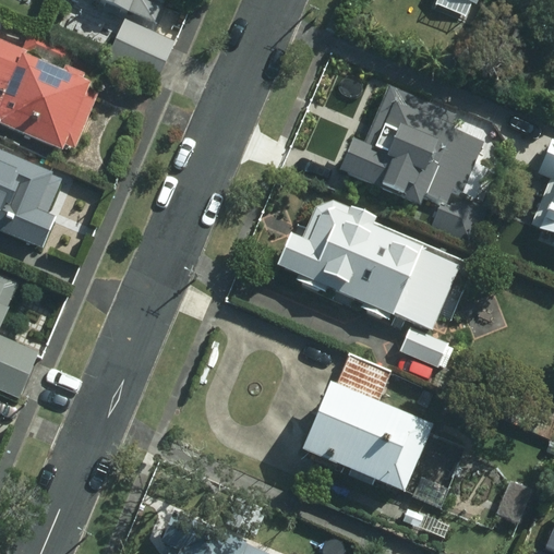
[(106,0),(154,20),(161,0),(106,0)]
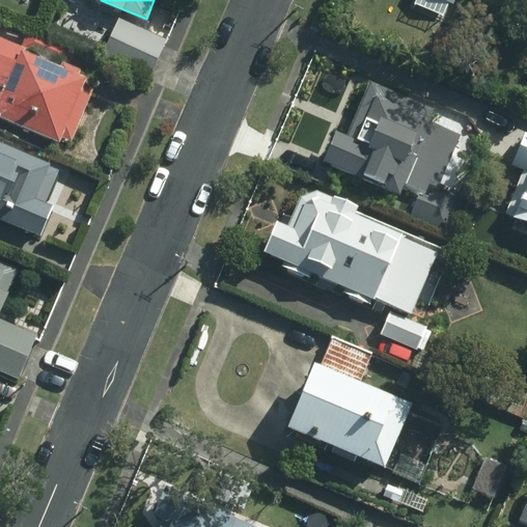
[(167,38),(120,18),(103,57),(149,78),(167,38)]
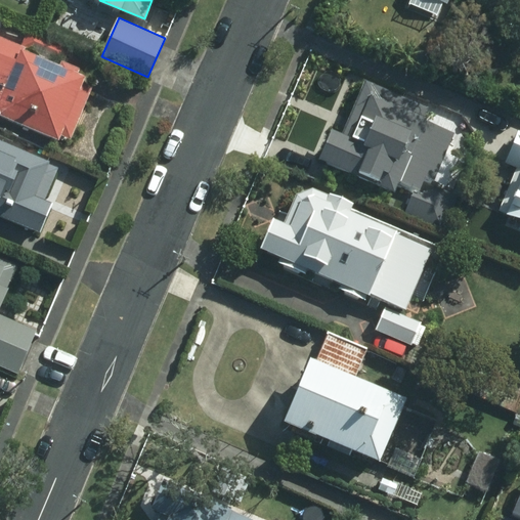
[(0,115),(56,140),(59,133),(69,137),(91,86),(79,81),(81,78),(73,75),(75,68),(61,62),(69,47),(29,30),(22,46),(0,36),(0,115)]
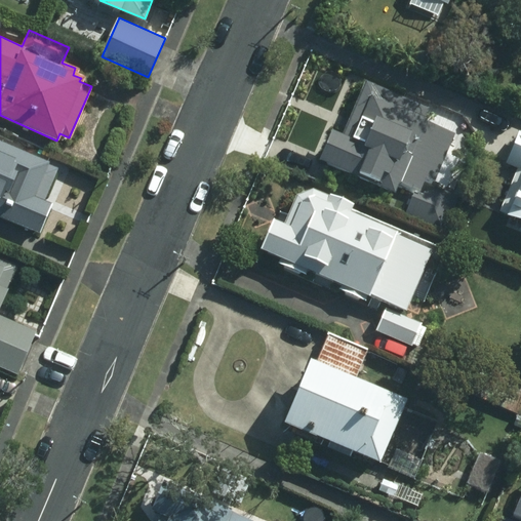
[(330,131),(319,159),(393,192),(397,183),(417,191),(408,212),(445,229),(459,195),(433,183),(453,134),(422,120),(427,108),(365,81),(342,136),(330,131)]
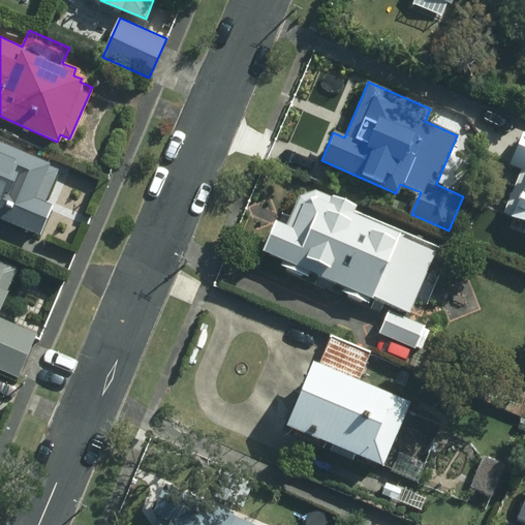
[(524,132),(523,132),(510,162),(523,168),(518,183),(524,185),(511,216),(524,221),(524,132)]
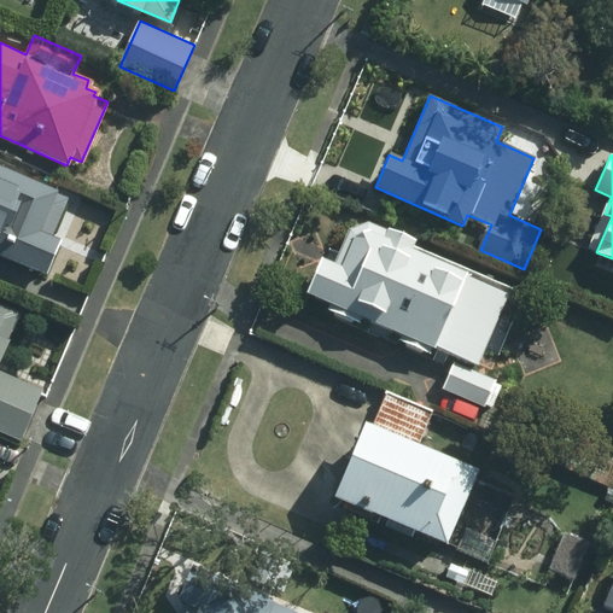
[(0,254),(45,273),(58,240),(51,237),(68,198),(0,169),(0,254)]
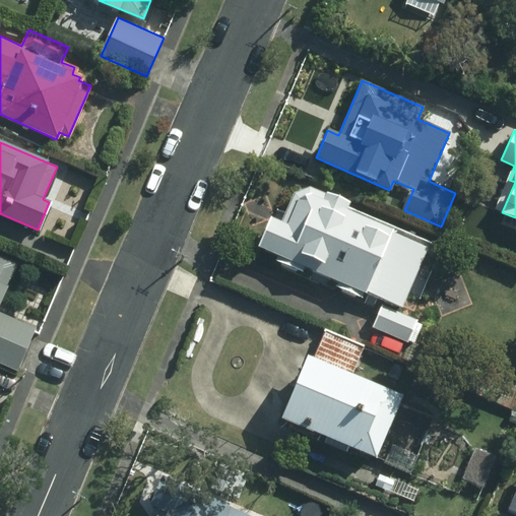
[(426,248),(343,212),(347,204),(311,187),(295,194),(281,224),(269,218),(257,247),(277,256),(275,259),(302,270),(304,266),(338,281),(335,286),(361,297),(363,291),(400,306),(426,248)]
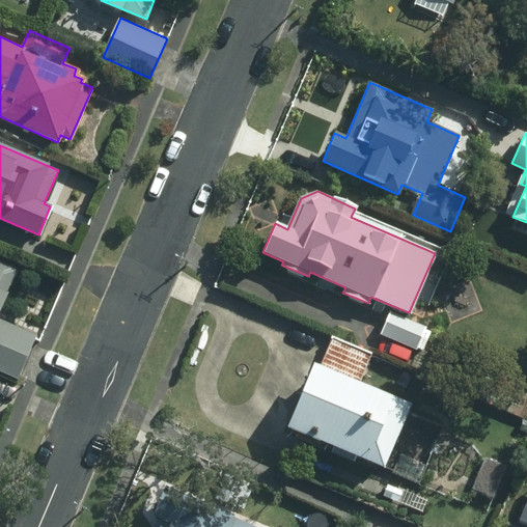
[(0,306),(17,268),(0,260),(0,367),(19,376),(36,334),(0,317),(0,306)]
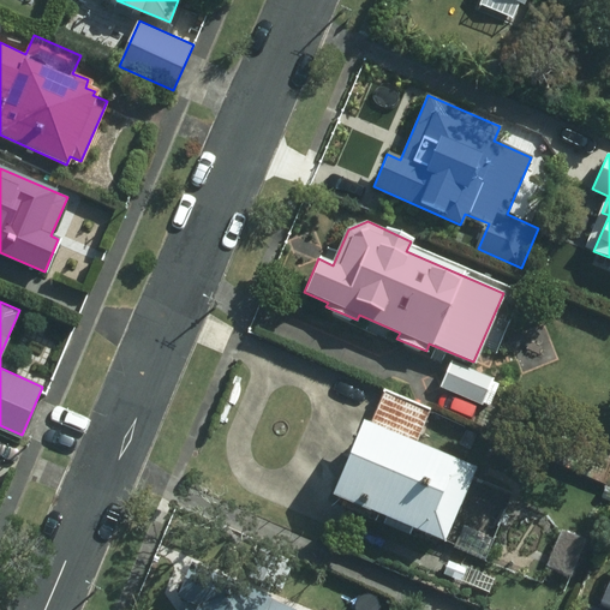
[(486,375),(454,360),(442,387),(476,401),(486,375)]
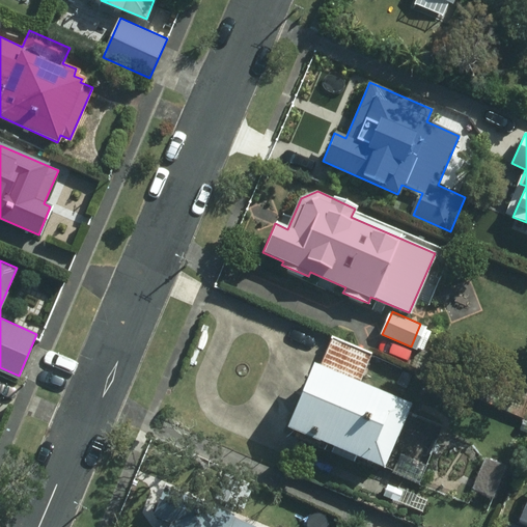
[(310,368),(284,431),(379,469),(405,408),(357,388),(370,353),(333,337),(320,372),(310,368)]
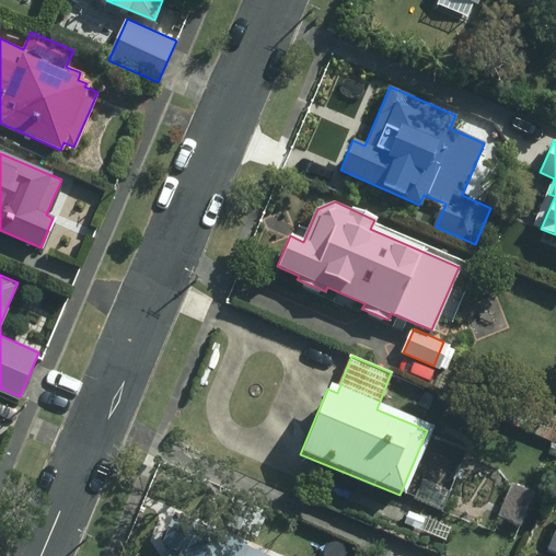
[(468,458),(429,442),(408,494),(448,509),(468,458)]
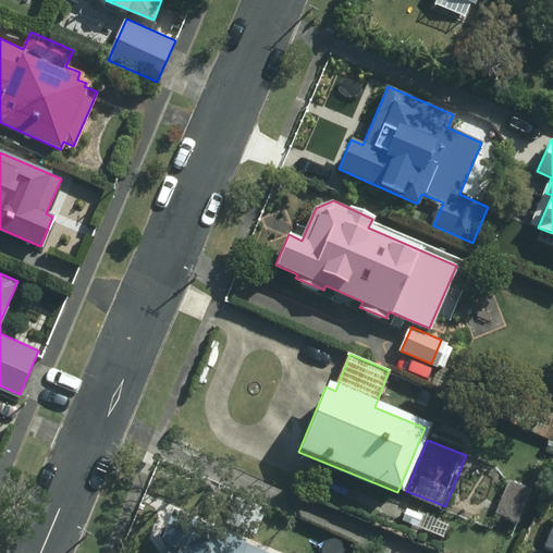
[(530,489),(511,480),(498,511),(518,519),(530,489)]
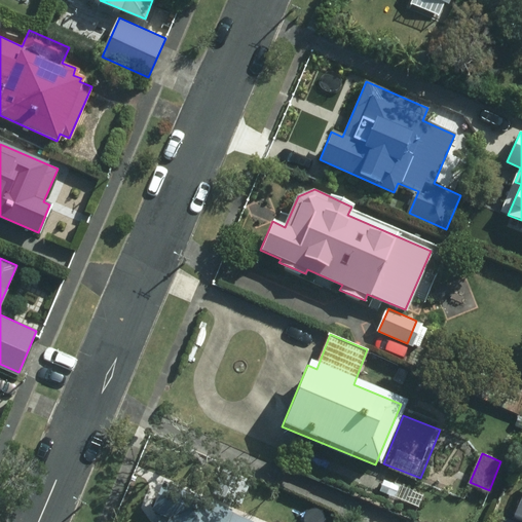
[(172,491),(168,500),(158,496),(151,513),(161,517),(158,521),(247,521),(181,495),(172,491)]
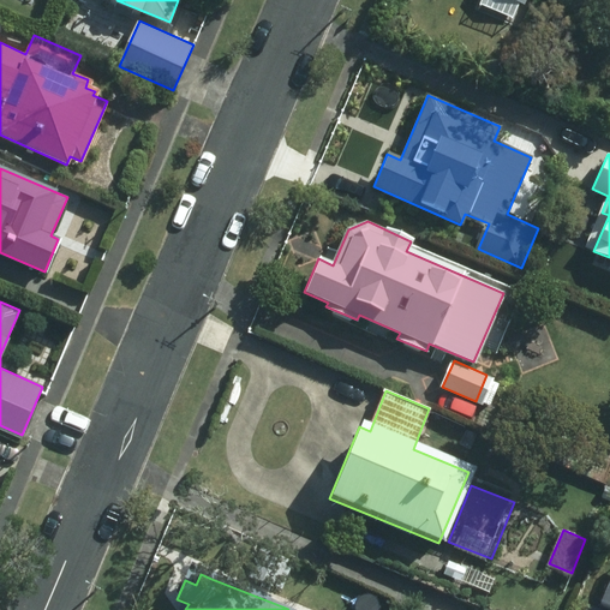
All buildings are outlined.
